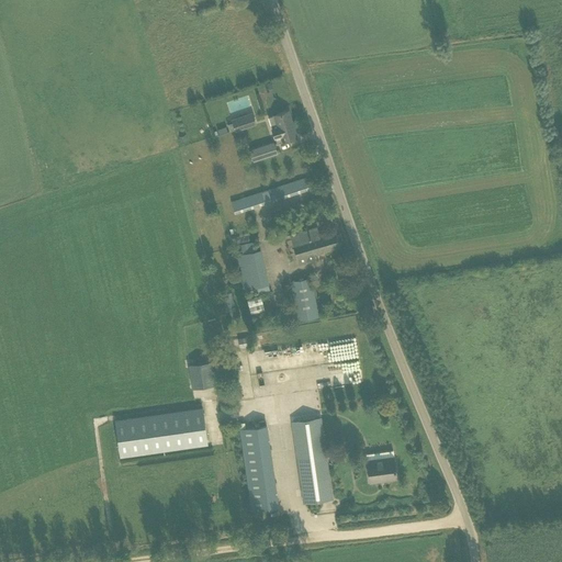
[(288,111),(267,117),(276,144),(296,137),(288,111)]
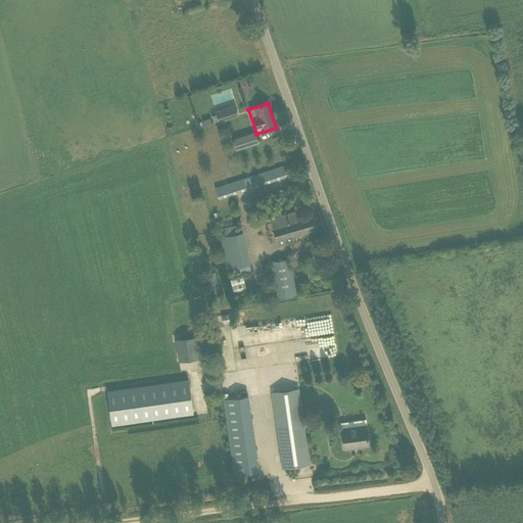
[(238,115),(235,104),(215,111),(219,123),(238,115)]
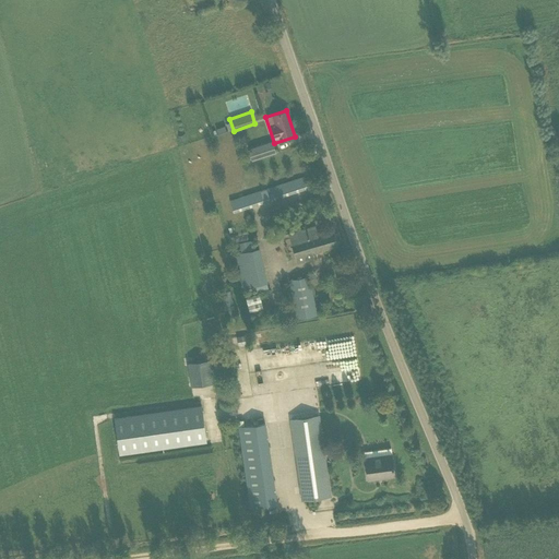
[(272,141),(248,150),(251,159),(275,152),(272,141)]
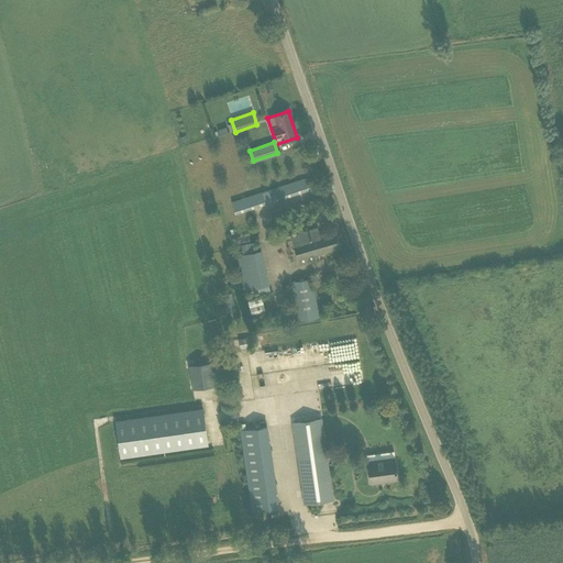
[(307,178),(228,206),(231,216),(311,189),(307,178)]
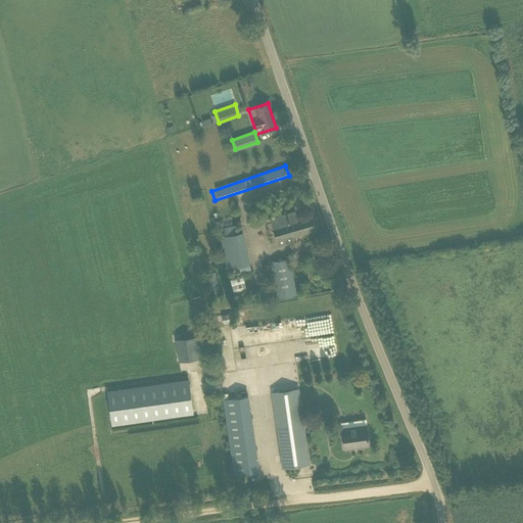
[(292,237),(316,230),(311,216),(296,220),(294,211),(284,215),(271,219),(279,246),(293,241),(292,237)]
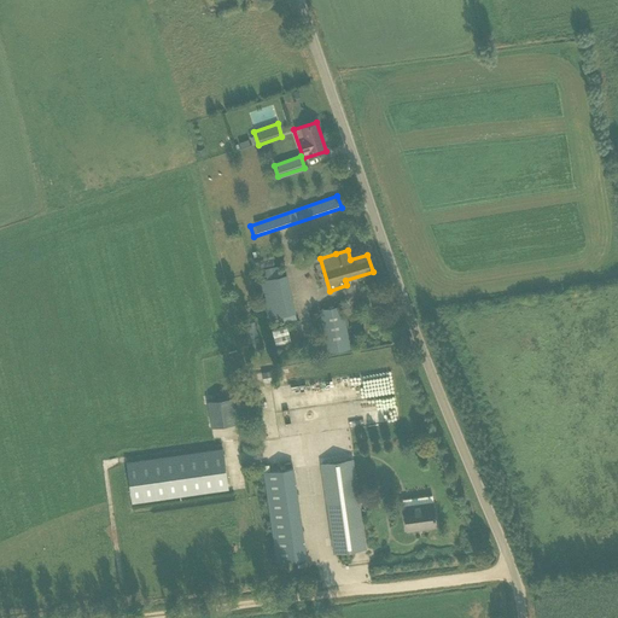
[(283,322),(296,320),(286,274),(283,275),(280,264),(263,268),(266,279),(260,280),(268,319),(281,315),(283,322)]
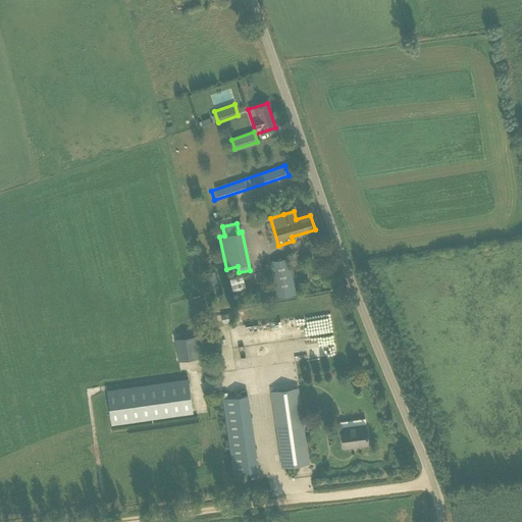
[(296,295),(290,258),(269,261),(270,265),(271,273),(273,280),(275,295),(276,298),(296,295)]
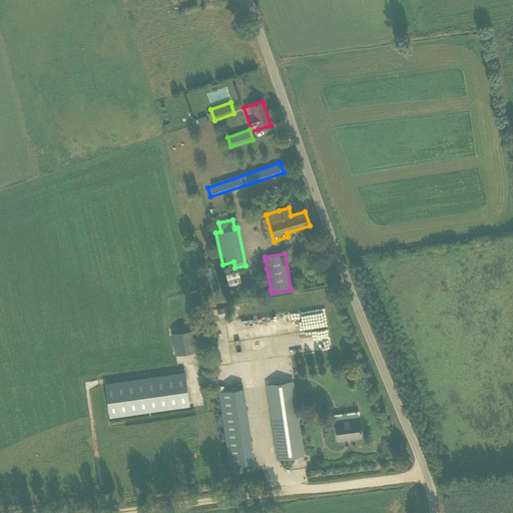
[(228,285),(240,283),(238,270),(225,273),(228,285)]
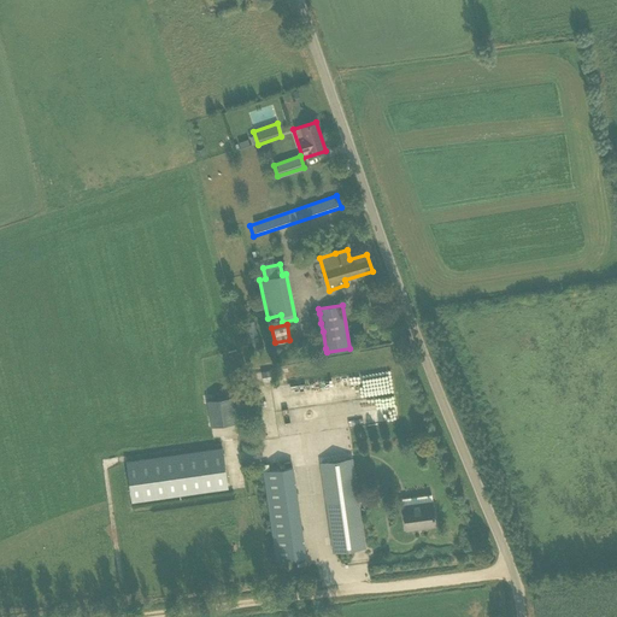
[(231,395),(206,398),(209,424),(234,422),(231,395)]
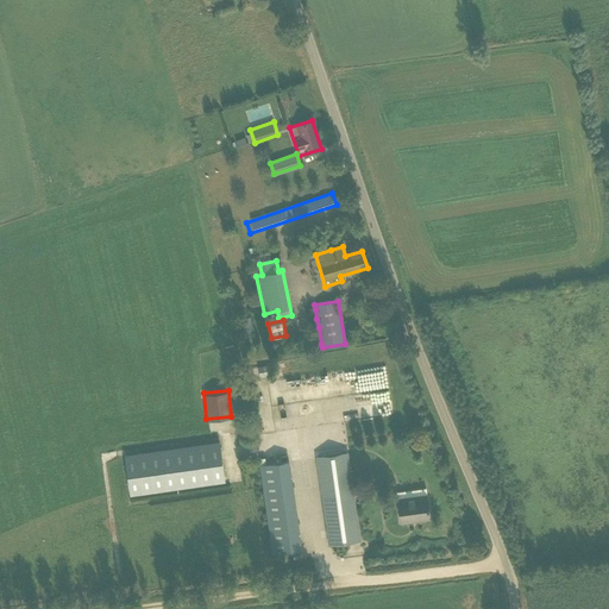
[(124,454),(130,495),(225,482),(219,440),(124,454)]
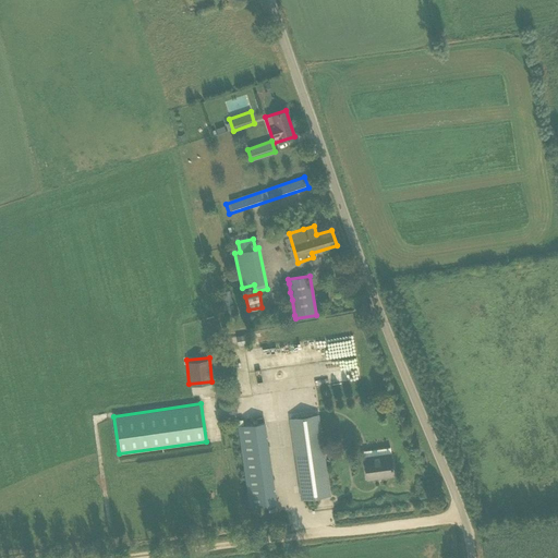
[(329,495),(328,484),(318,415),(290,420),(302,499),(329,495)]
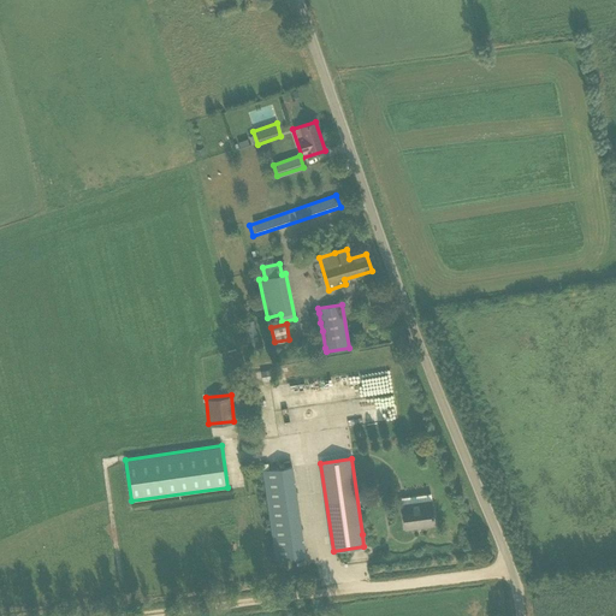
[(304,555),(302,543),(292,467),(264,472),(276,558),(304,555)]
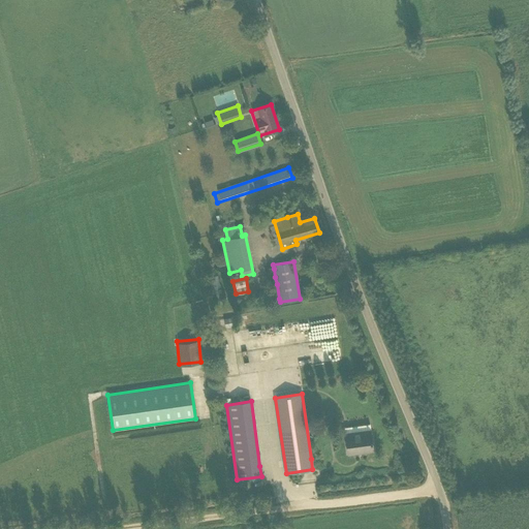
[(370,424),(344,427),(345,434),(348,454),(373,450),(371,430),(370,424)]
